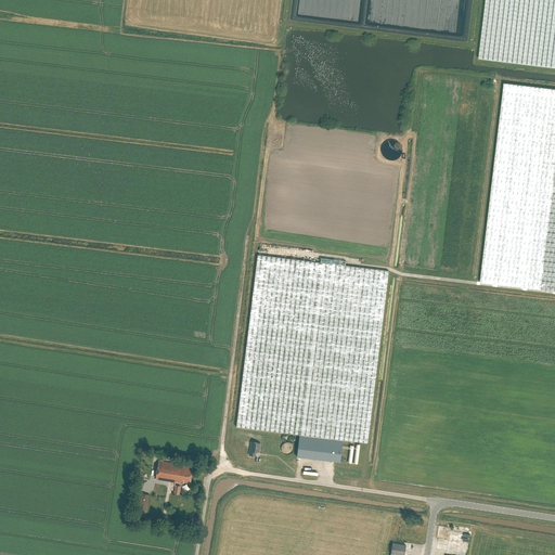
[(554,67),(554,0),(486,0),(479,59),(554,67)]
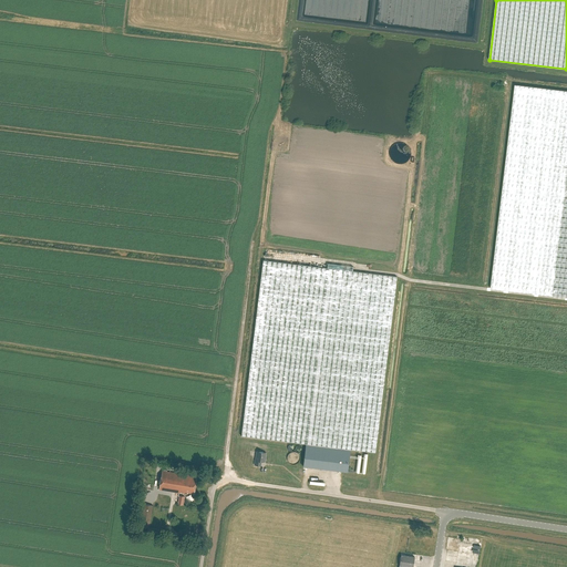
[(491,288),(566,297),(566,91),(515,85),(491,288)]
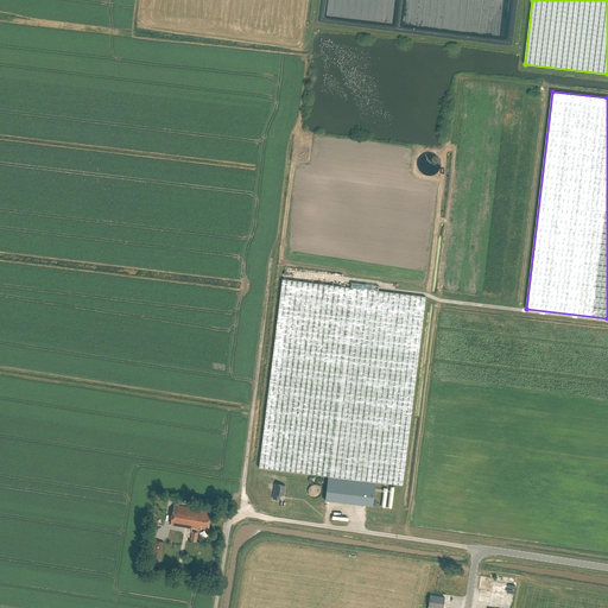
[(403,486),(425,297),(282,279),(259,468),(328,476),(325,500),(368,506),(373,506),(375,482),(403,486)]
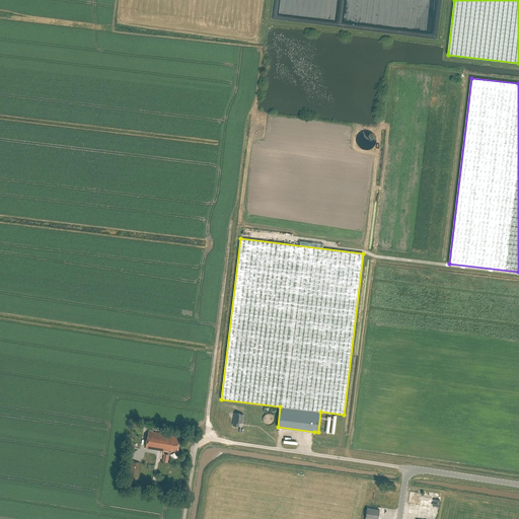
[(242,423),(243,415),(235,414),(234,421),(233,421),(233,426),(238,426),(239,422),(242,423)]
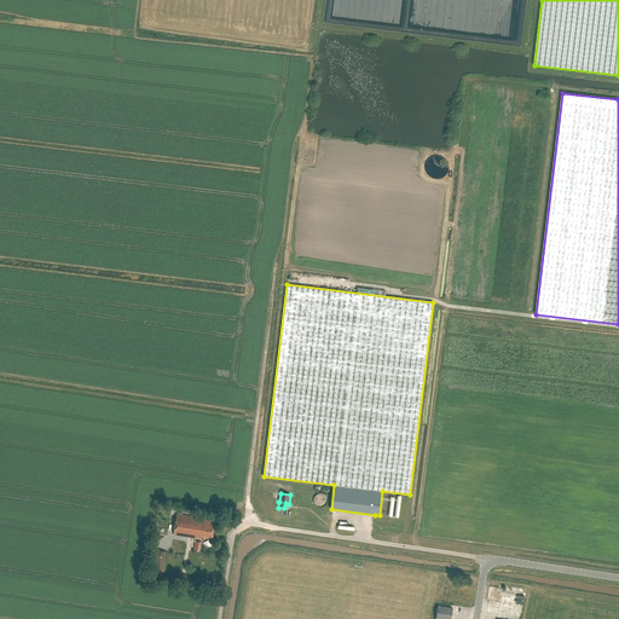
[(318,507),(319,507),(320,507),(322,507),(323,507),(324,505),(325,505),(327,504),(327,503),(327,502),(328,502),(328,501),(328,499),(327,498),(327,497),(327,496),(325,496),(325,495),(324,495),(323,493),(322,493),(320,493),(319,493),(318,493),(317,495),(316,495),(316,496),(314,496),(314,497),(314,498),(313,498),(313,499),(313,501),(313,502),(314,503),(314,504),(316,504),(316,505),(317,505),(318,507)]
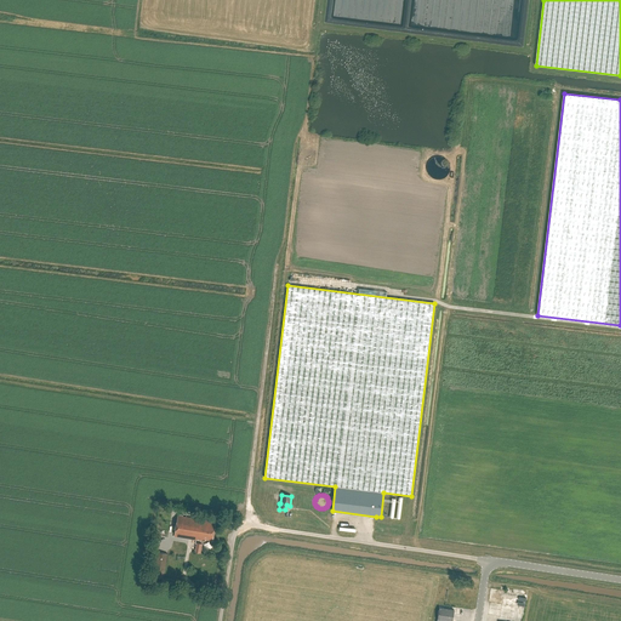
[(176,525),(215,531),(216,522),(177,516),(176,524),(176,525)]
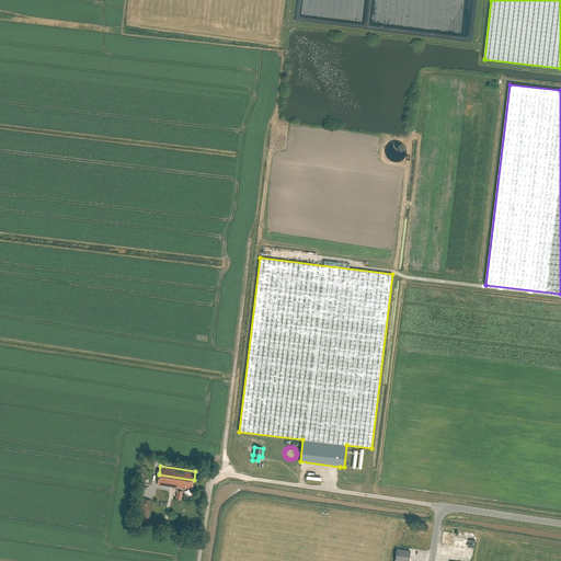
[(159,474),(159,473),(153,472),(151,483),(157,484),(181,489),(181,488),(185,489),(185,487),(192,489),(194,480),(159,474)]
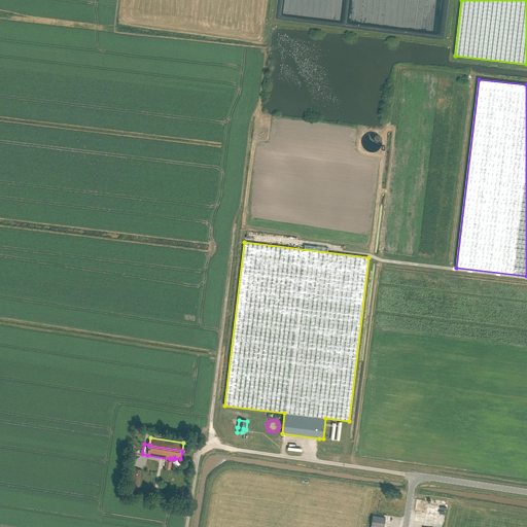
[(139,491),(142,469),(133,468),(130,490),(139,491)]
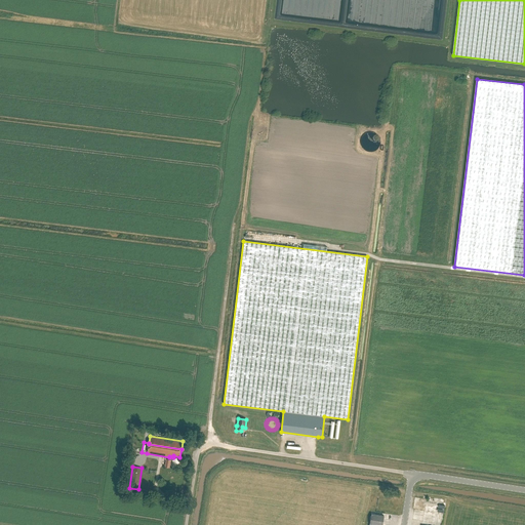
[(382,524),(385,516),(371,514),(369,523),(369,524),(382,524)]
